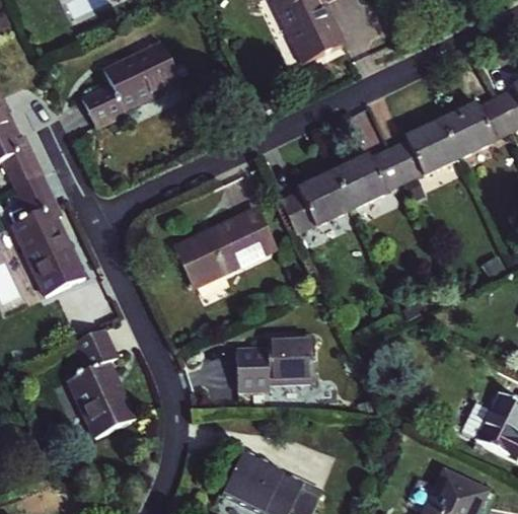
[(281,0),(283,3),(277,5),(303,62),(344,43),(323,0),(281,0)]
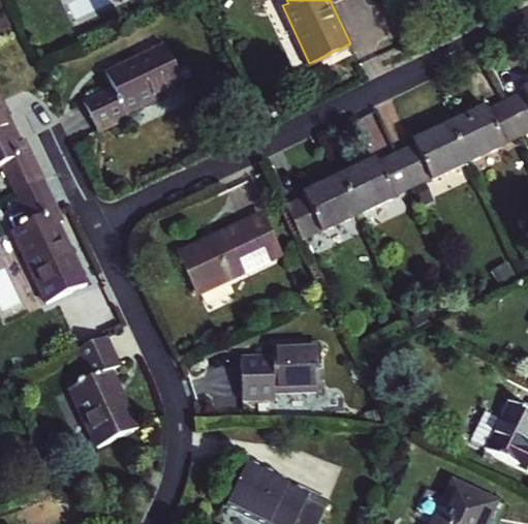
[(184,83),(164,42),(107,70),(114,84),(84,98),(98,129),(129,114),(127,110),(184,83)]
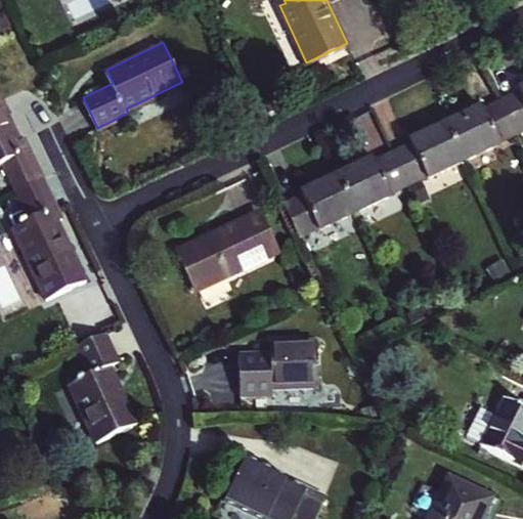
[(522,84),(517,87),(518,90),(502,97),(517,130),(522,127),(522,84)]
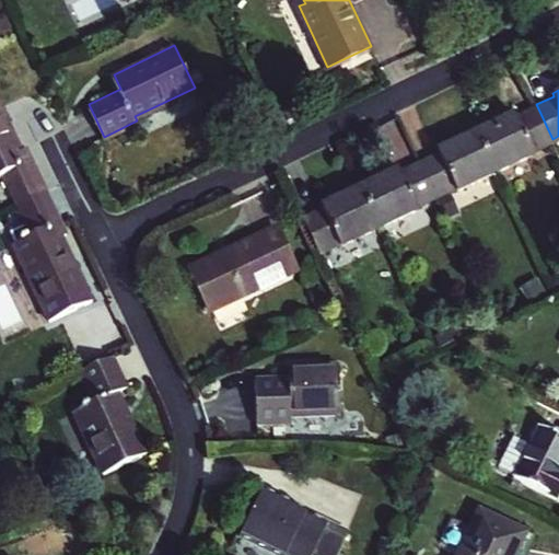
[(0,173),(4,172),(19,201),(48,187),(27,143),(22,146),(0,100),(0,173)]
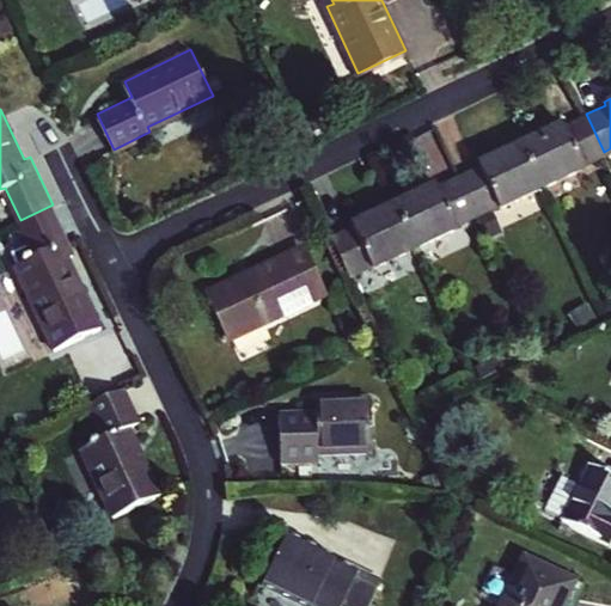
[(604,152),(586,114),(566,124),(563,121),(521,141),(542,185),(585,164),(584,161),(604,152)]
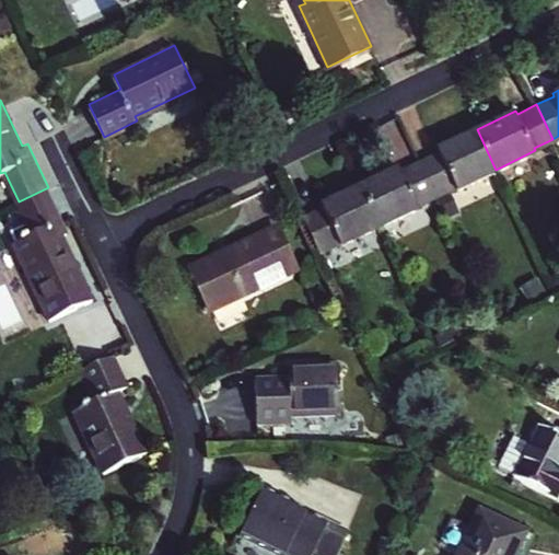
[(496,170),(477,129),(438,148),(439,151),(420,160),(437,196),(455,186),(456,188),(496,170)]
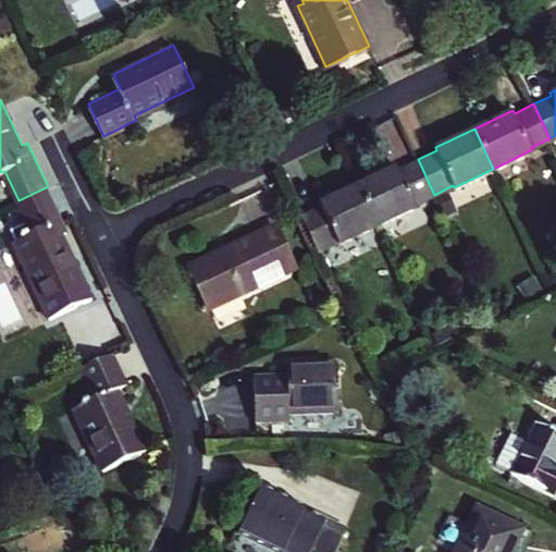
[(434,195),(418,159),(399,168),(398,166),(359,184),(378,223),(416,206),(416,203),(434,195)]
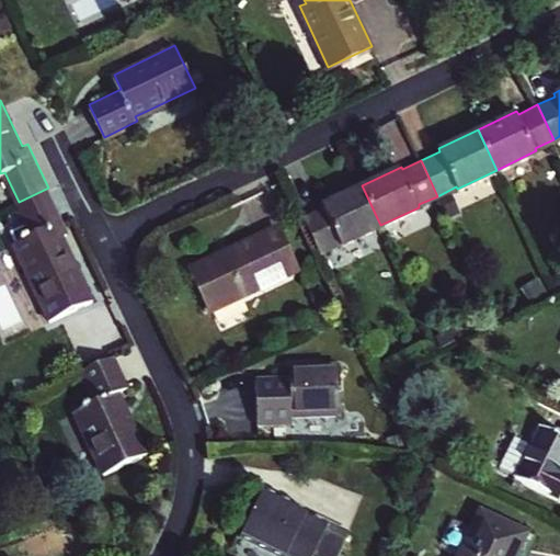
[(323,204),(324,206),(304,216),(321,251),(341,242),(341,245),(380,225),(362,185),(323,204)]
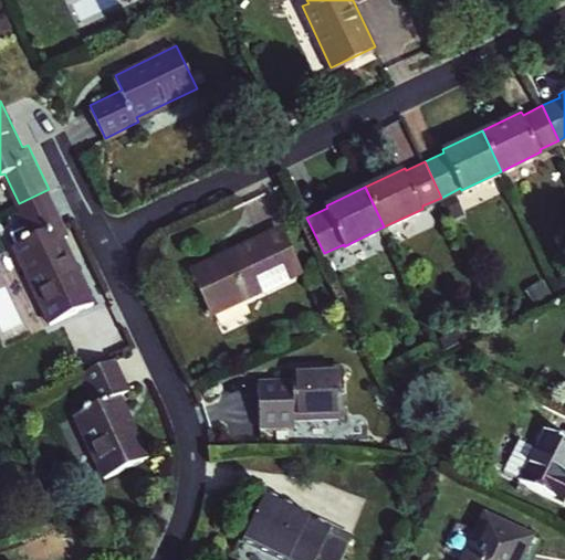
[(70,233),(49,189),(19,203),(33,232),(13,242),(51,320),(95,299),(64,235),(70,233)]
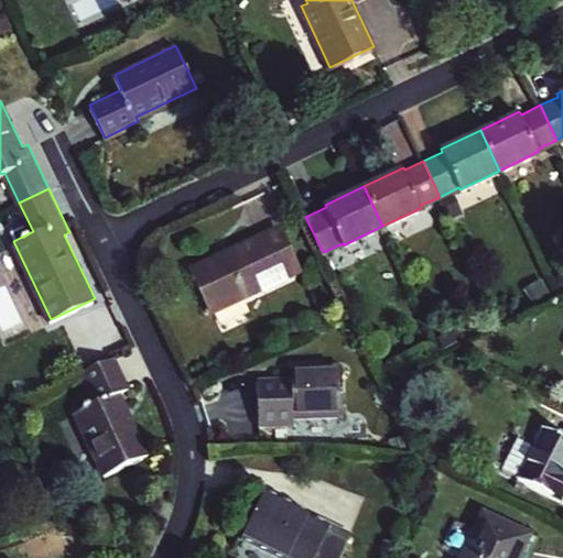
[(279,228),(193,267),(212,307),(298,267),(279,228)]
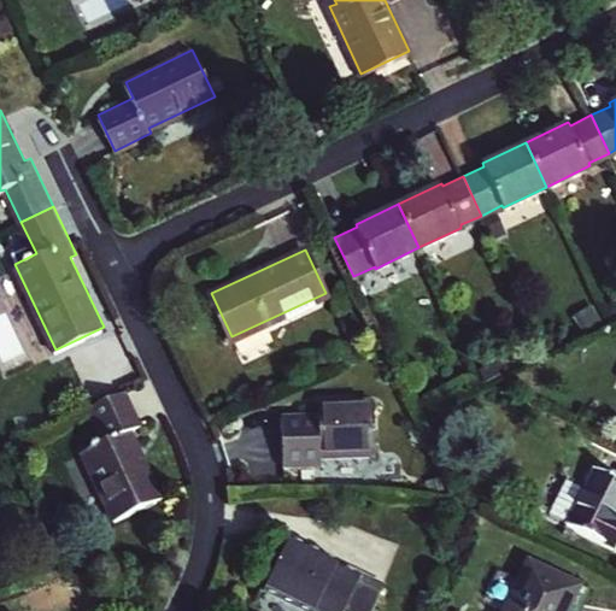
[(124,389),(88,406),(104,440),(82,450),(115,517),(162,495),(129,429),(140,423),(124,389)]
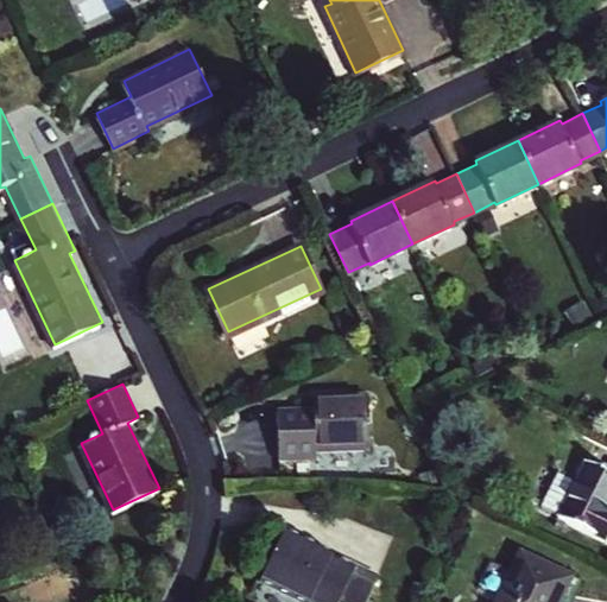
[(367,392),(315,393),(315,405),(278,407),(279,456),(317,455),(316,448),(368,445),(367,392)]
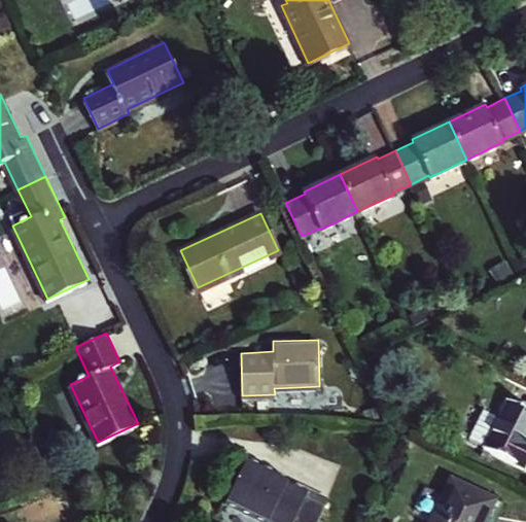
[(509,459),(525,468),(525,406),(507,397),(498,415),(483,408),(468,437),(510,457),(509,459)]
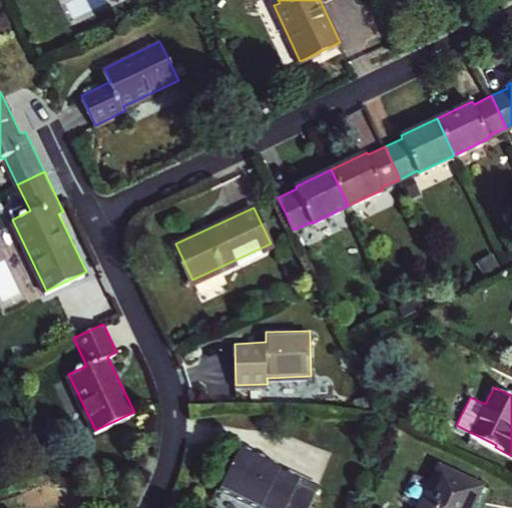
[(305,507),(316,485),(239,448),(220,488),(262,507),(281,507),(283,503),(293,507),(305,507)]
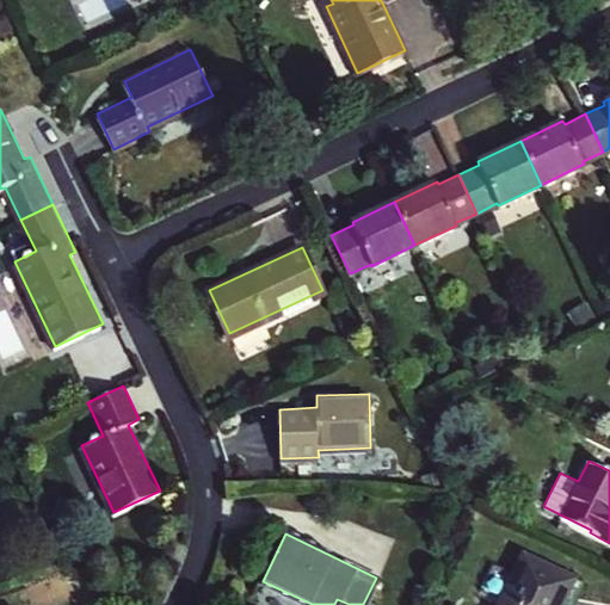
[(570,604),(581,580),(524,553),(498,604),(570,604)]
